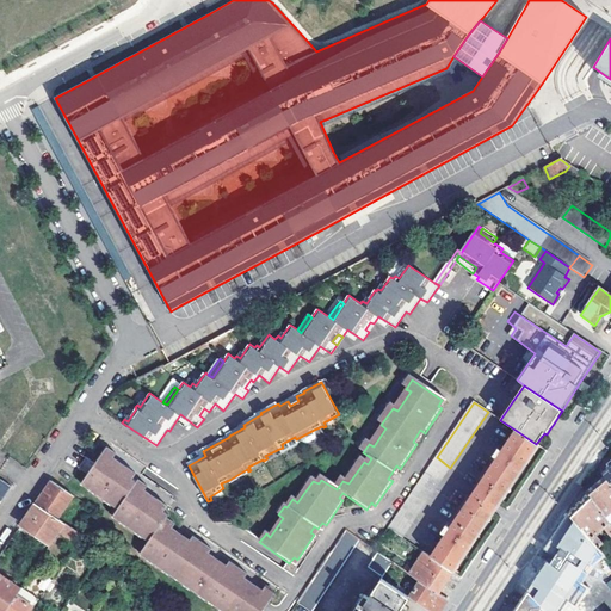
[(314,430),(296,439),(298,444),(316,434),(314,430)]
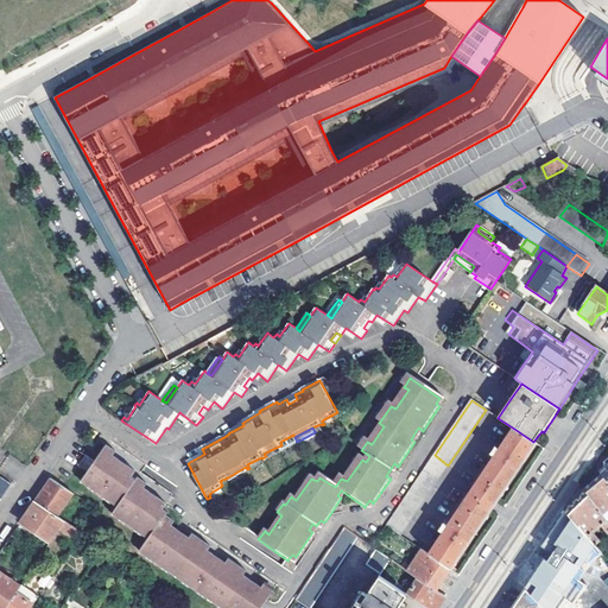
[(411,439),(415,442),(423,431),(418,428),(411,439)]
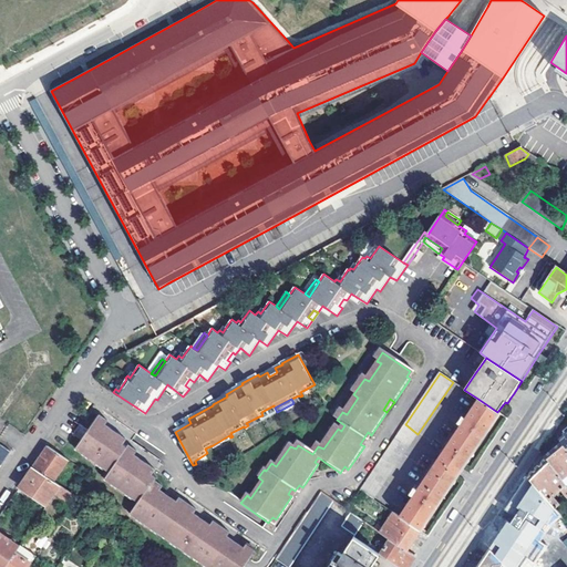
[(401,518),(419,531),(460,470),(497,412),(480,400),(466,420),(462,418),(459,423),(463,426),(461,429),(441,459),(420,490),(418,493),(413,490),(412,492),(409,495),(414,498),(401,518)]
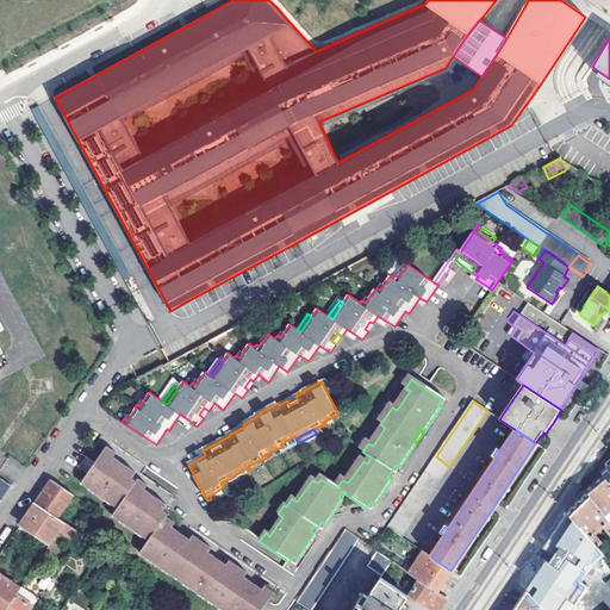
[(97,464),(89,474),(85,481),(91,486),(89,489),(113,505),(116,503),(120,506),(119,510),(116,515),(122,518),(119,522),(144,540),(147,536),(151,540),(149,543),(143,552),(149,556),(147,559),(170,577),(173,573),(185,582),(182,585),(207,603),(210,599),(221,607),(218,609),(263,609),(278,590),(191,528),(184,539),(172,530),(174,526),(166,520),(168,516),(163,512),(174,497),(143,474),(148,467),(111,442),(97,464)]
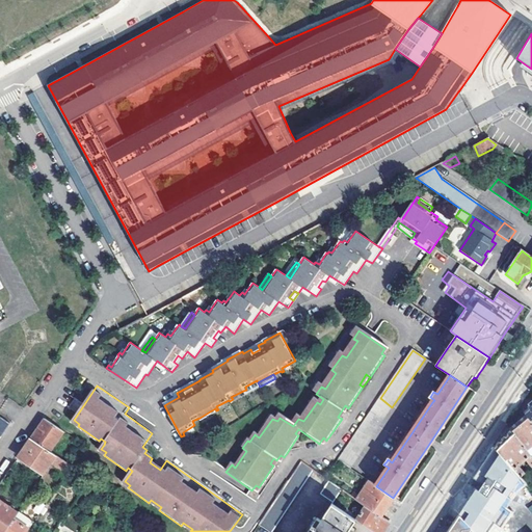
[(392,407),(380,398),(371,411),(383,420),(392,407)]
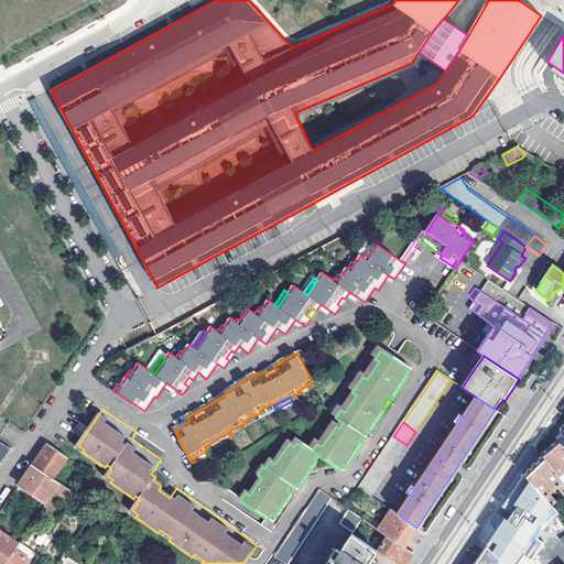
[(83,438),(89,429),(82,423),(75,433),(83,438)]
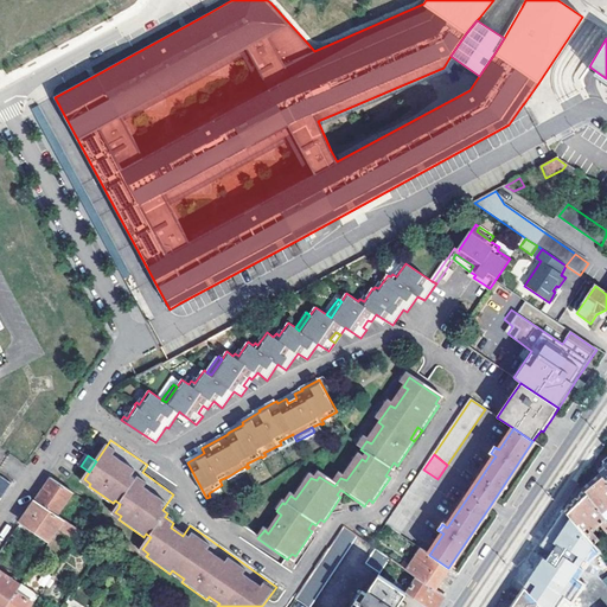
[(385,475),(390,478),(397,466),(394,462),(385,475)]
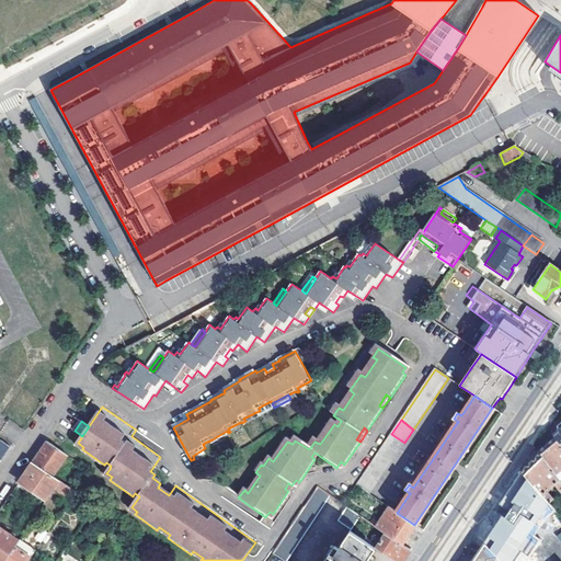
[(227,431),(210,441),(213,444),(229,435),(228,433),(227,431)]
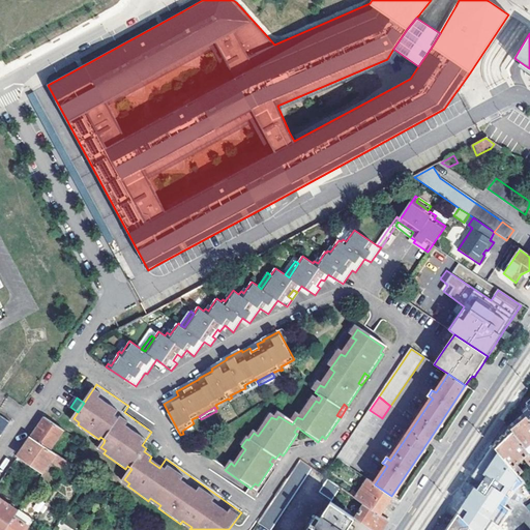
[(370,410),(336,459),(349,467),(382,418),(370,410)]
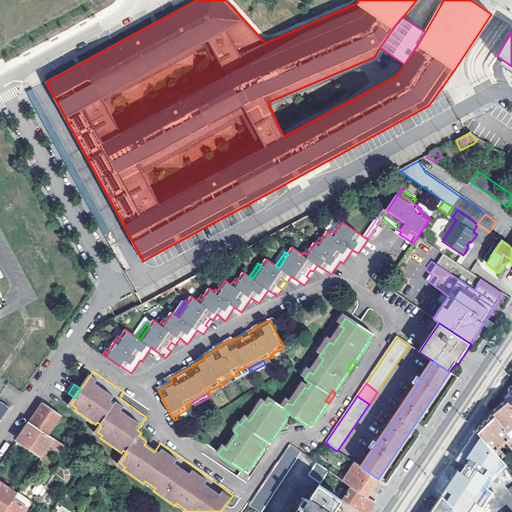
[(491,412),(492,414),(510,438),(511,436),(511,407),(506,400),(491,412)]
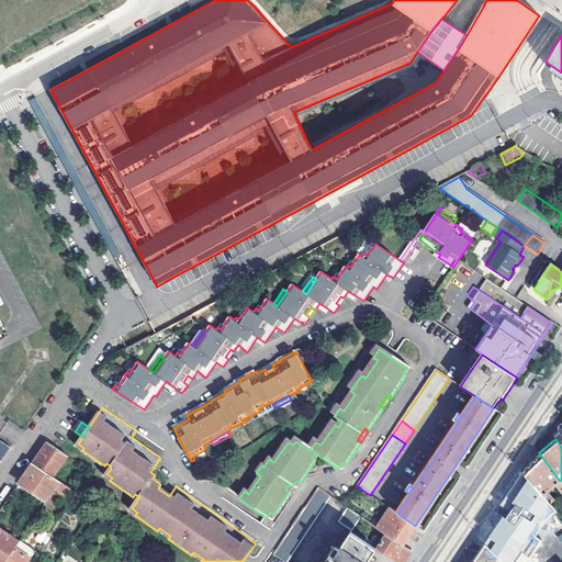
[(0,459),(2,461),(11,448),(0,440),(0,459)]
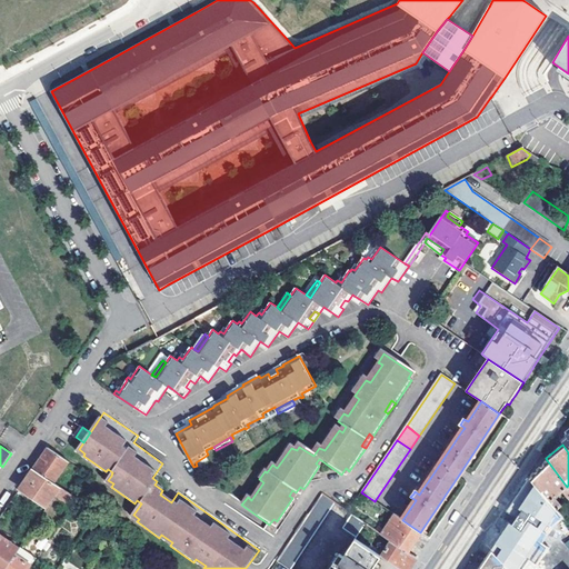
[(70,462),(49,448),(41,459),(35,470),(56,483),(70,462)]
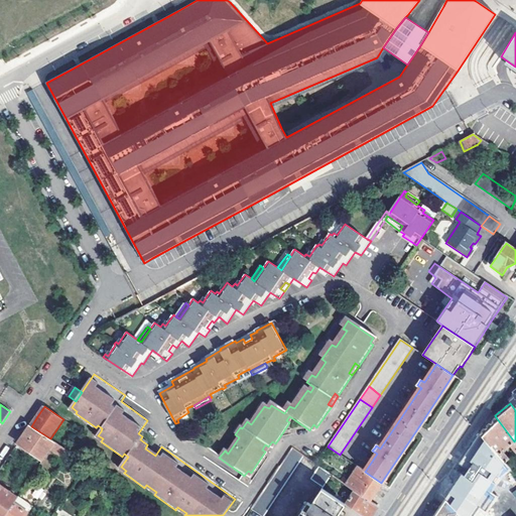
[(504,463),(508,459),(503,450),(510,445),(515,453),(515,443),(514,441),(496,417),(480,433),(485,439),(504,463)]
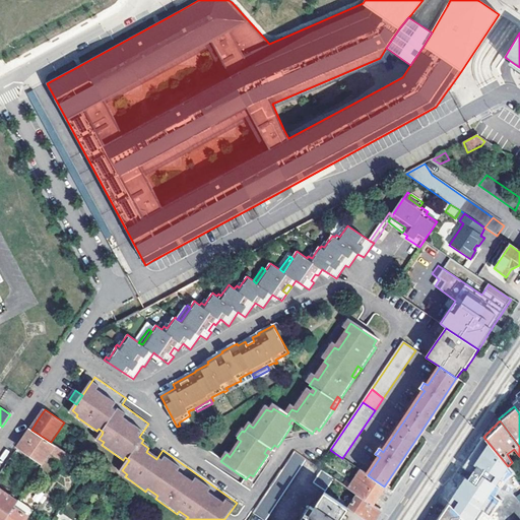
[(18,447),(44,464),(51,453),(57,445),(51,442),(31,430),(18,447)]
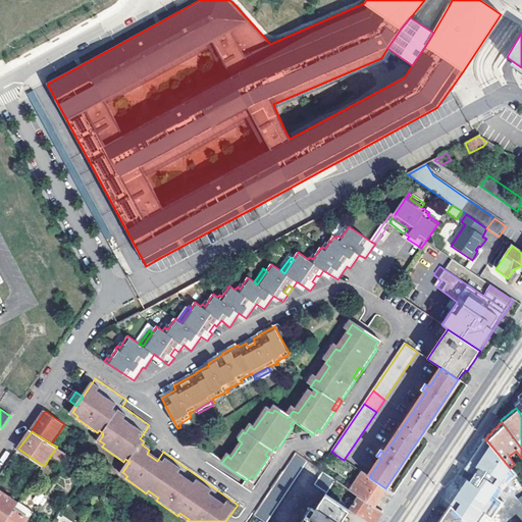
[(490,445),(485,438),(475,454),(464,469),(474,475),(472,478),(470,481),(467,479),(463,486),(461,488),(457,494),(455,498),(451,504),(456,509),(468,521),(478,521),(480,521),(485,514),(490,519),(501,503),(496,499),(510,478),(515,474),(510,468),(490,445)]
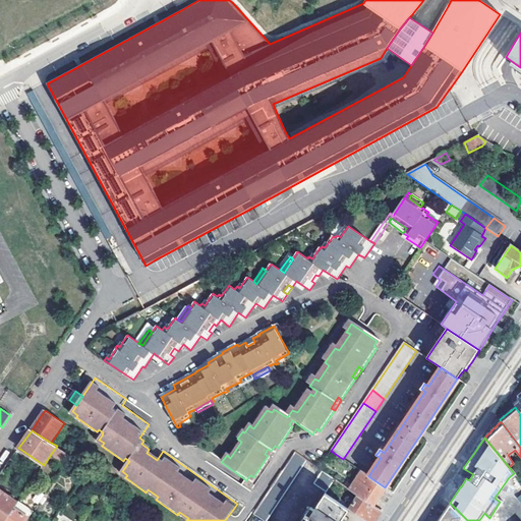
[(51,454),(66,463),(71,456),(57,446),(51,454)]
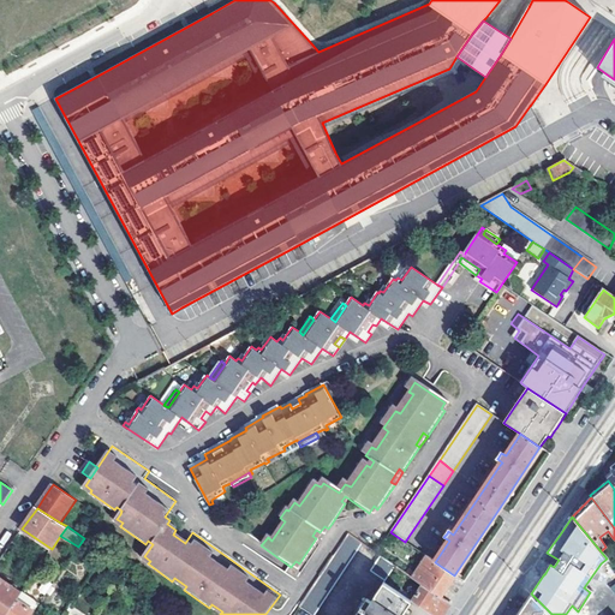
[(299,607),(311,614),(316,614),(364,545),(348,535),(299,607)]
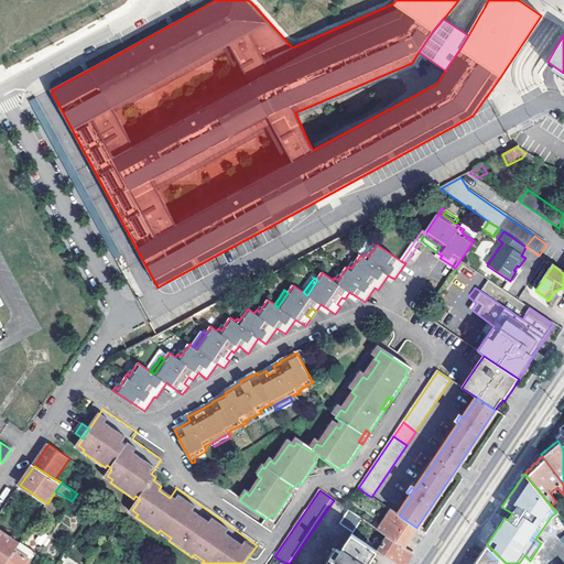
[(362,520),(349,511),(340,524),(354,533),(362,520)]
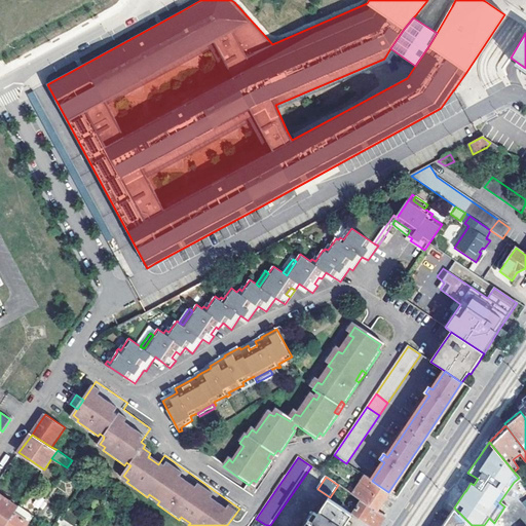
[(372,481),(366,477),(353,495),(363,501),(377,512),(383,501),(389,493),(388,492),(372,481)]
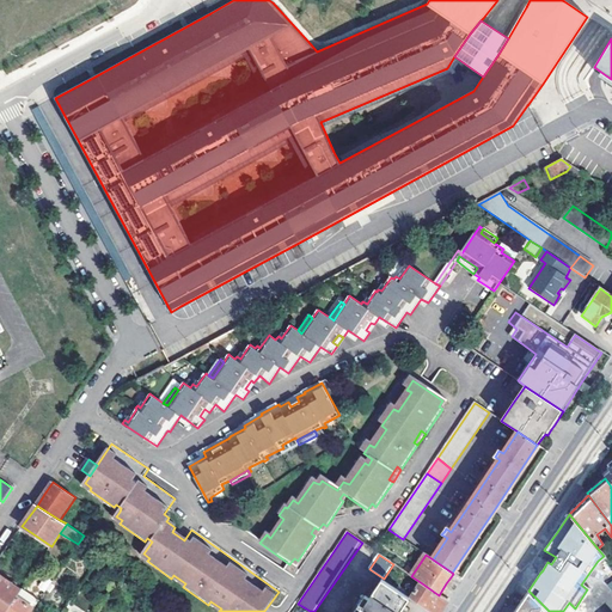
[(0,575),(0,611),(5,611),(17,597),(20,591),(0,575)]
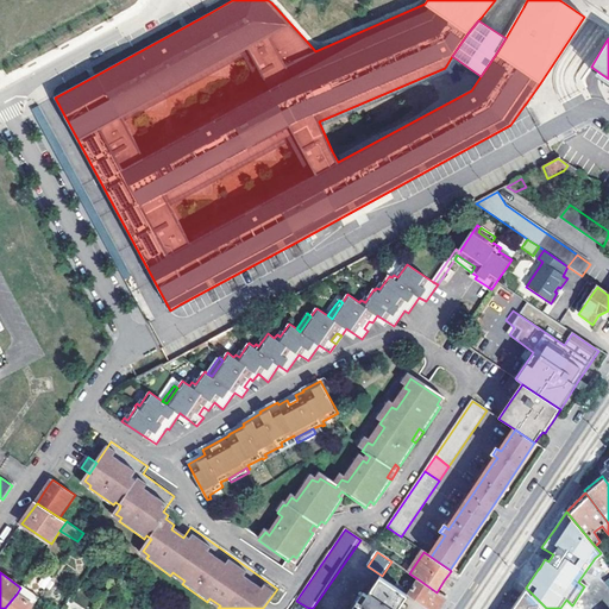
[(170,576),(182,584),(184,581),(173,572),(170,576)]
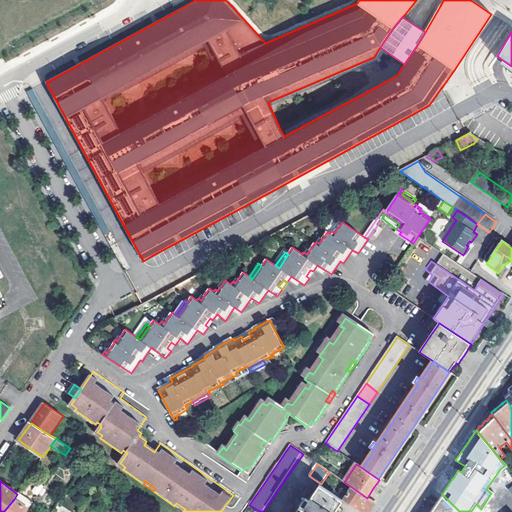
[(336,511),(343,501),(320,485),(307,504),(304,502),(301,507),(304,510),(302,511),(336,511)]
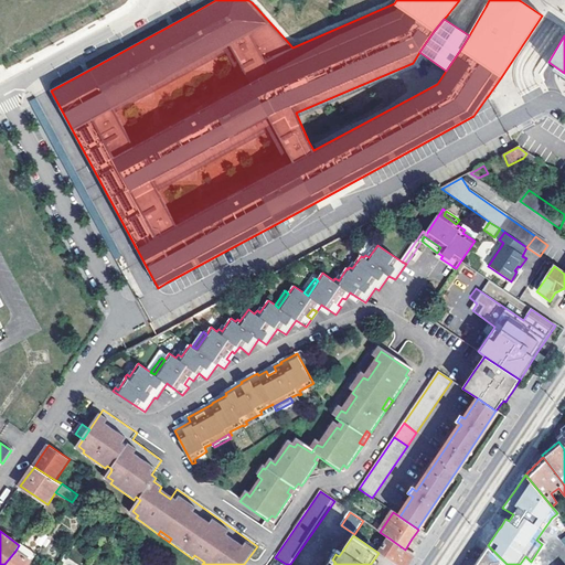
[(405,550),(390,539),(379,553),(396,564),(407,564),(414,555),(405,550)]
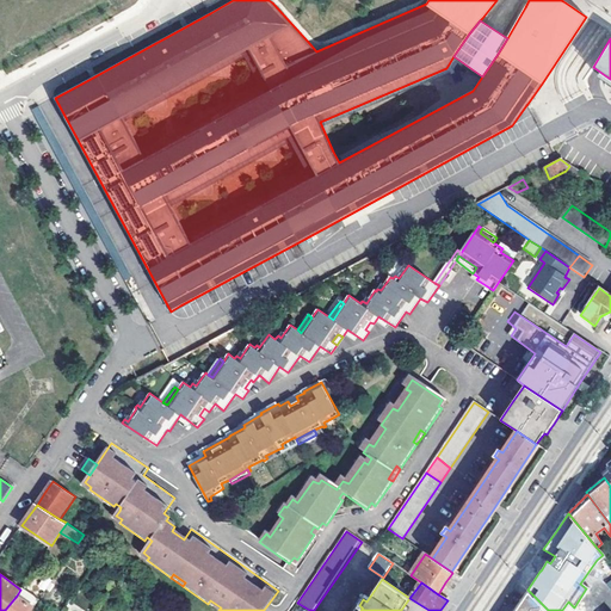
[(548,610),(534,596),(528,590),(525,593),(513,610),(548,610)]
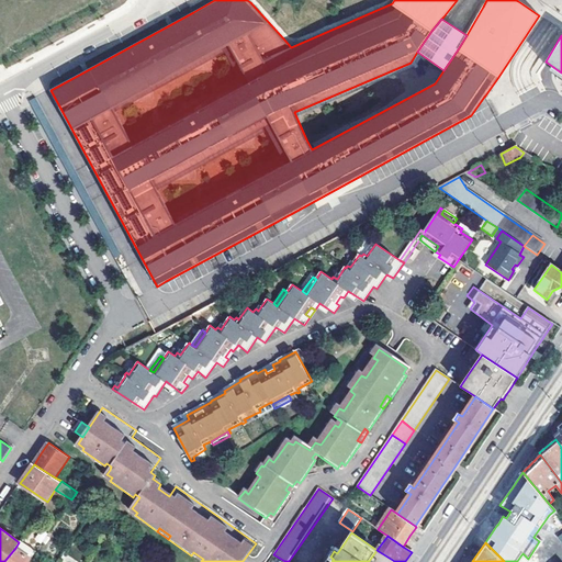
[(27,561),(31,559),(15,548),(4,561),(27,561)]
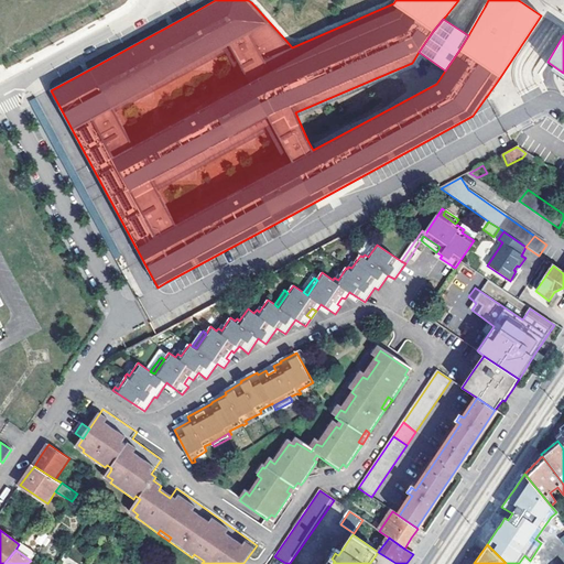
[(192,557),(202,563),(204,561),(194,554),(192,557)]
